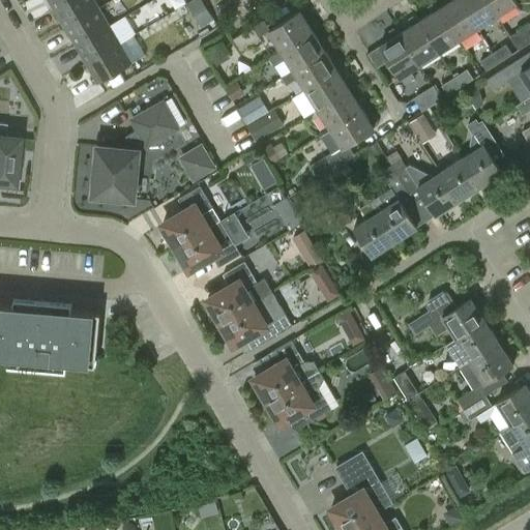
[(70,0),(50,0),(56,9),(70,0)]
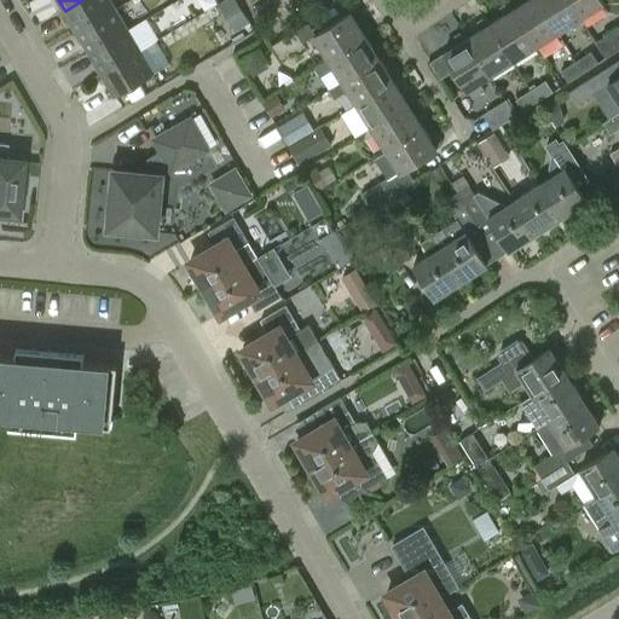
[(115,9),(110,0),(82,0),(65,11),(77,32),(115,9)]
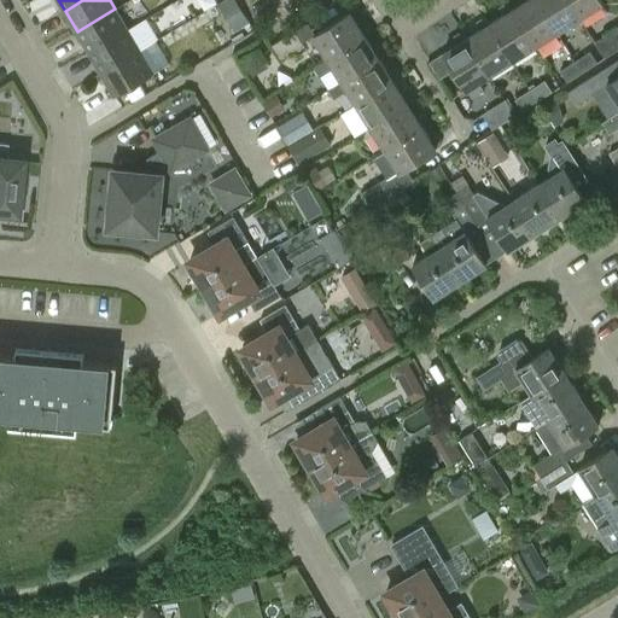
[(234,0),(227,0),(221,4),(237,29),(249,22),(234,0)]
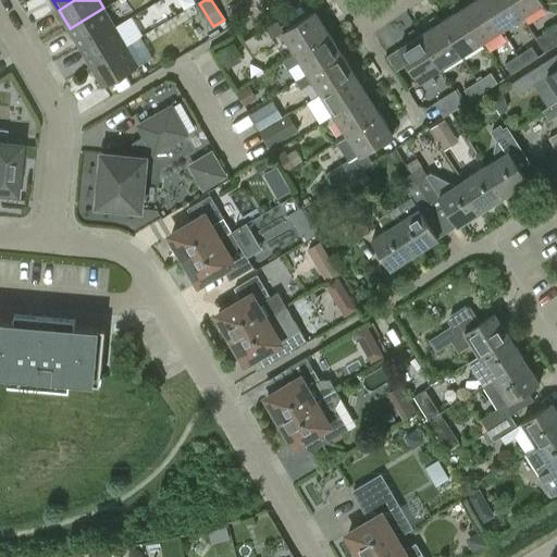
[(471,0),(460,8),(481,41),(502,29),(483,0),(471,0)]
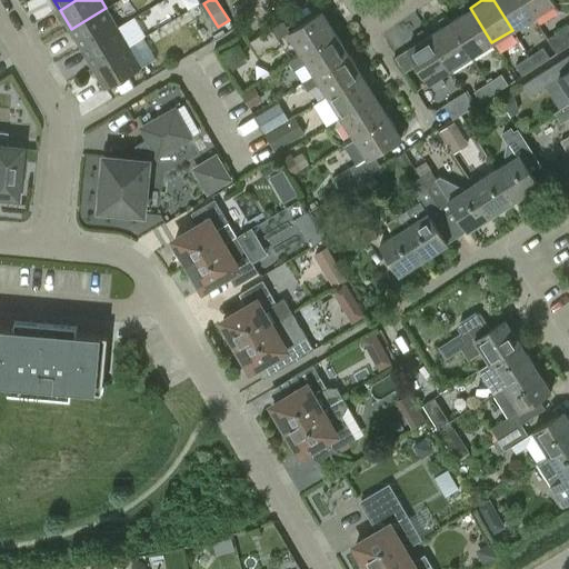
[(493,0),(512,30),(533,17),(522,0),(493,0)]
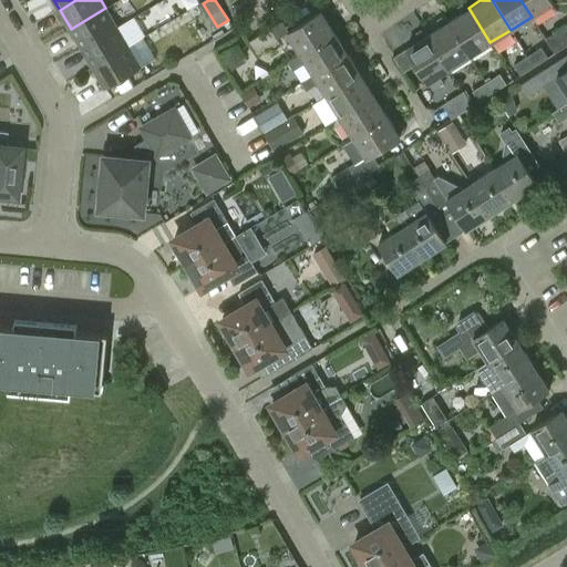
[(521,0),(532,17),(553,3),(549,0),(521,0)]
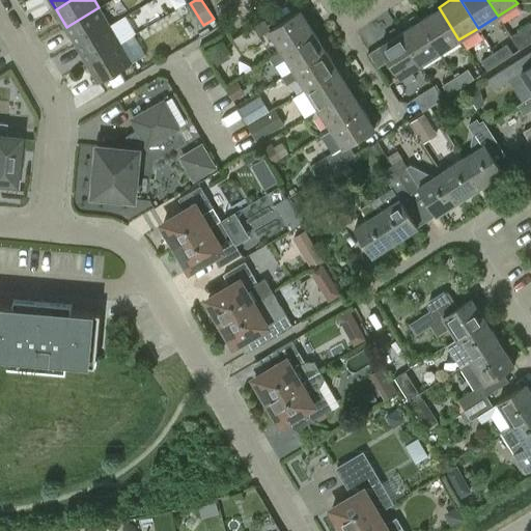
[(432,10),(420,19),(440,52),(458,39),(439,7),(437,3),(430,6),(432,10)]
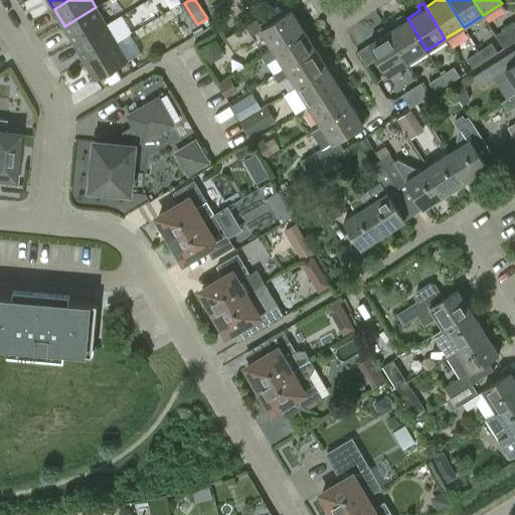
[(106,24),(96,7),(64,26),(74,43),(106,24)]
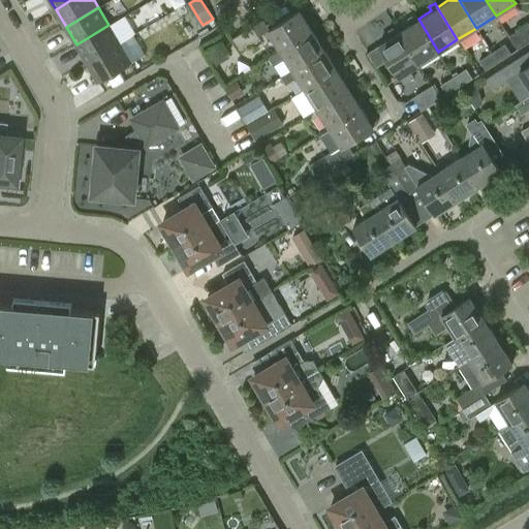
[(280,50),(311,29),(300,10),(268,30),(280,50)]
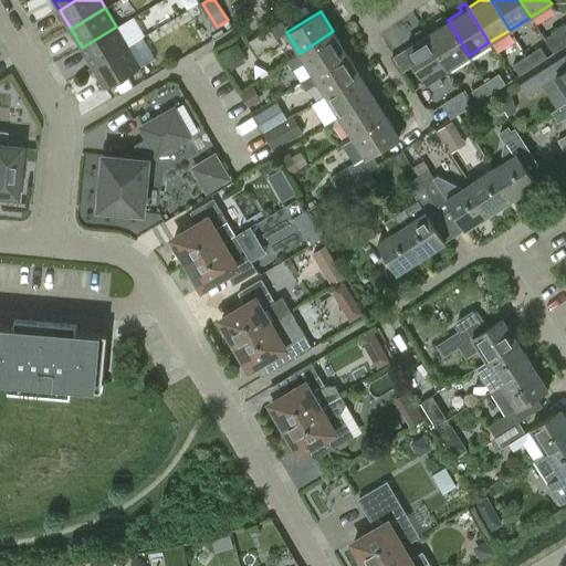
[(440,24),(427,33),(448,67),(469,55),(448,20),(444,17),(438,20),(440,24)]
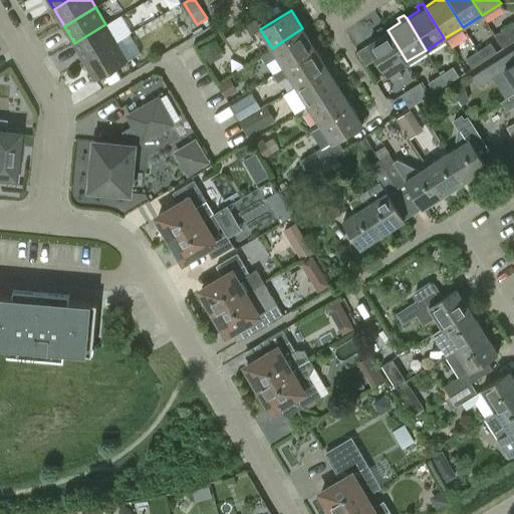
[(503,48),(513,40),(513,23),(513,22),(494,34),(503,48)]
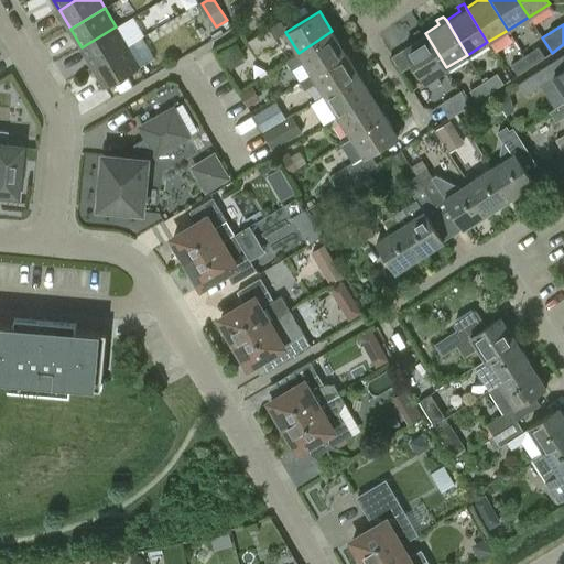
[(127,45),(116,26),(82,47),(93,66),(127,45)]
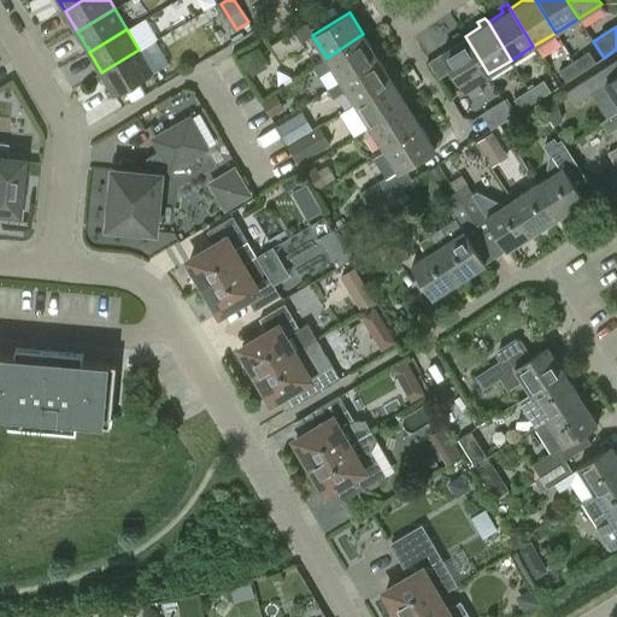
[(271,45),(280,60),(304,46),(294,30),(271,45)]
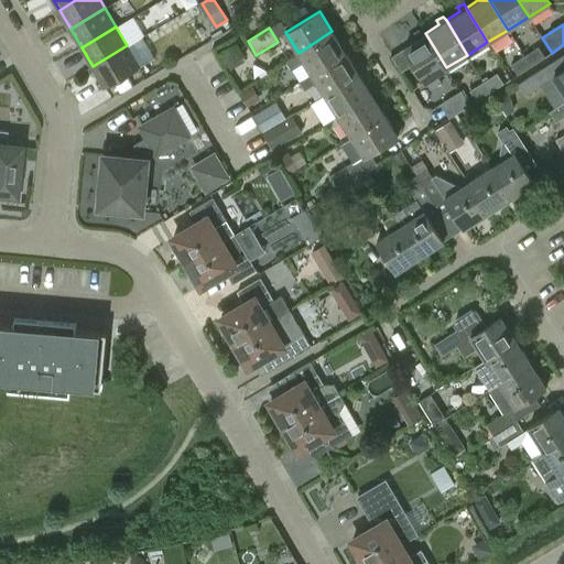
[(436,74),(446,67),(425,33),(422,29),(415,33),(419,38),(403,46),(425,82),(430,88),(441,82),(436,74)]
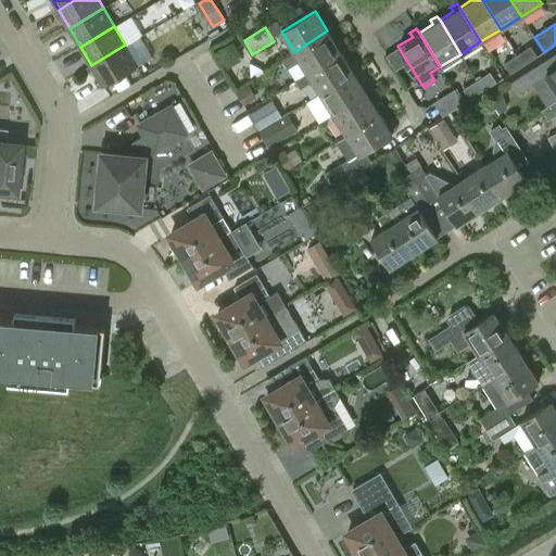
[(294,52),(282,60),(288,67),(299,61),(300,61),(307,73),(340,51),(327,30),(294,52)]
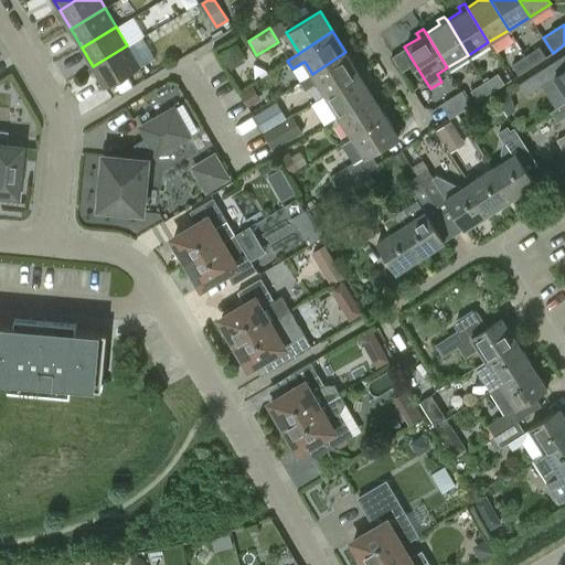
[(237,40),(221,53),(233,68),(251,55),(237,40)]
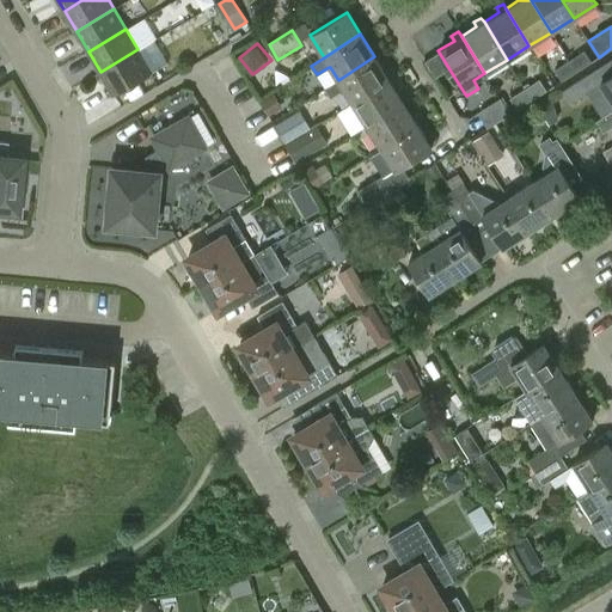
[(152,72),(138,49),(101,72),(115,95),(152,72)]
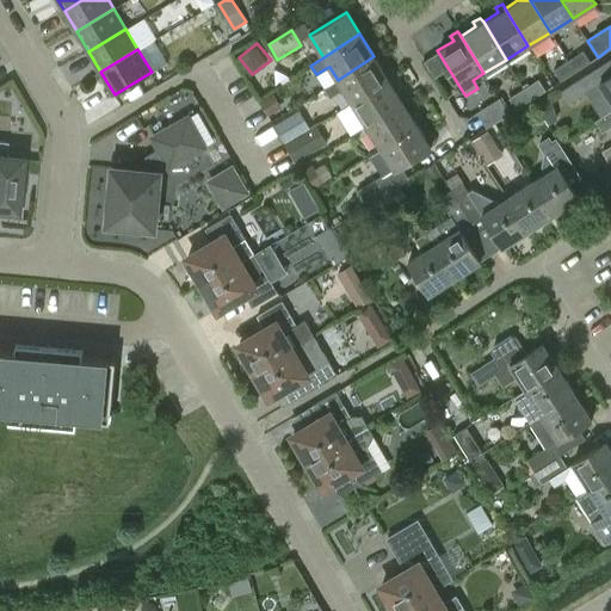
[(581,50),(567,60),(575,72),(590,63),(581,50)]
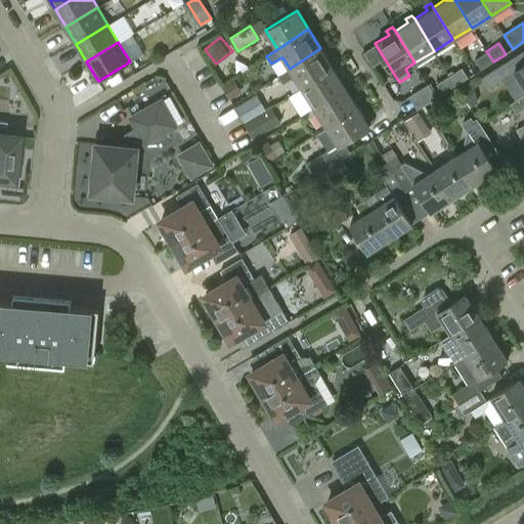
[(290,69),(278,76),(284,83),(294,76),(295,77),(302,88),(334,69),(320,48),(290,69)]
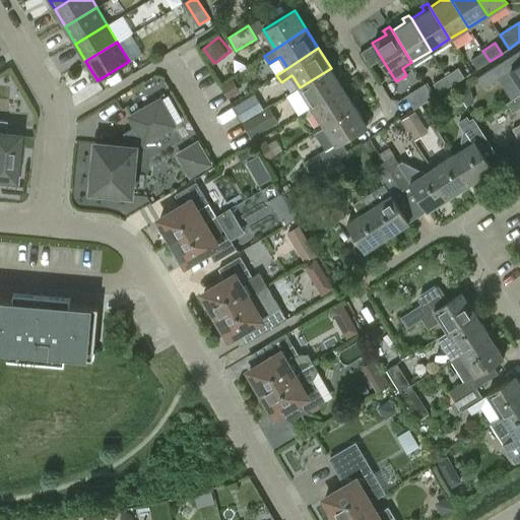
[(511,100),(519,93),(519,51),(519,50),(477,77),(483,86),(498,78),(511,100)]
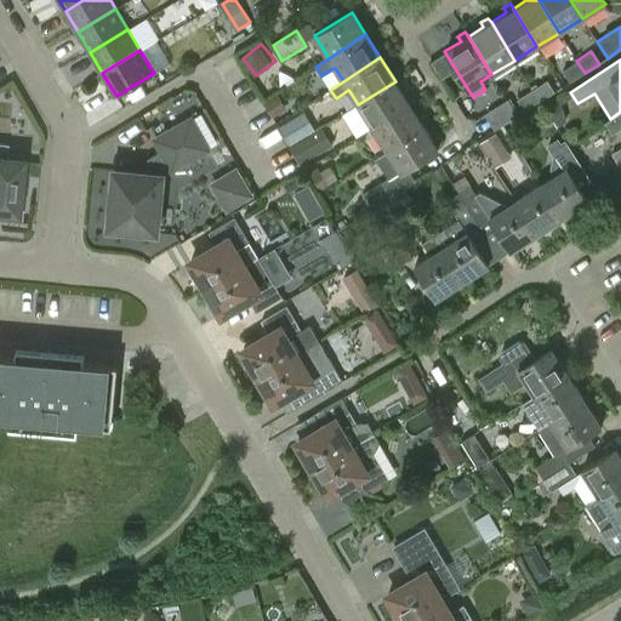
[(585,73),(576,61),(563,69),(570,81),(585,73)]
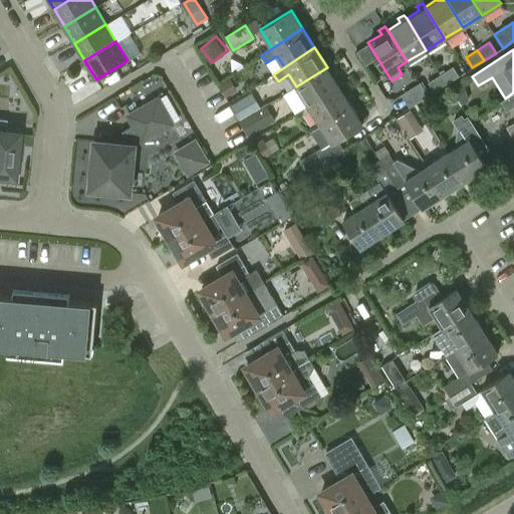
[(296,86),(307,104),(338,85),(327,67),(296,86)]
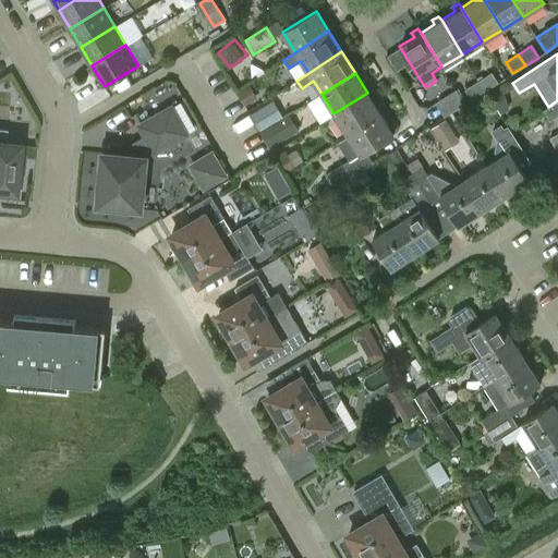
[(492,73),(478,81),(484,92),(497,83),(492,73)]
